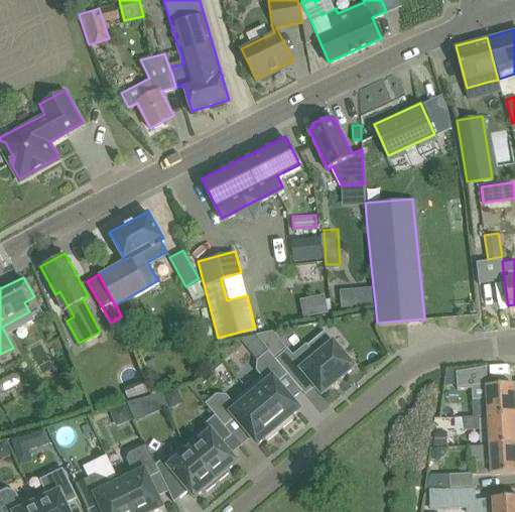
[(373,285),(340,288),(342,304),(375,301),(373,285)]
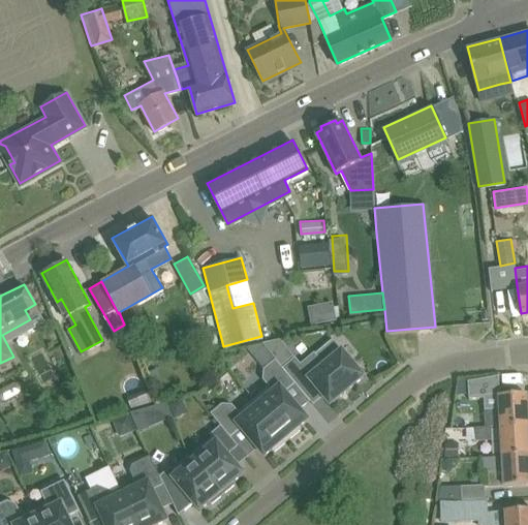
[(332,301),(308,305),(311,322),(336,317),(332,301)]
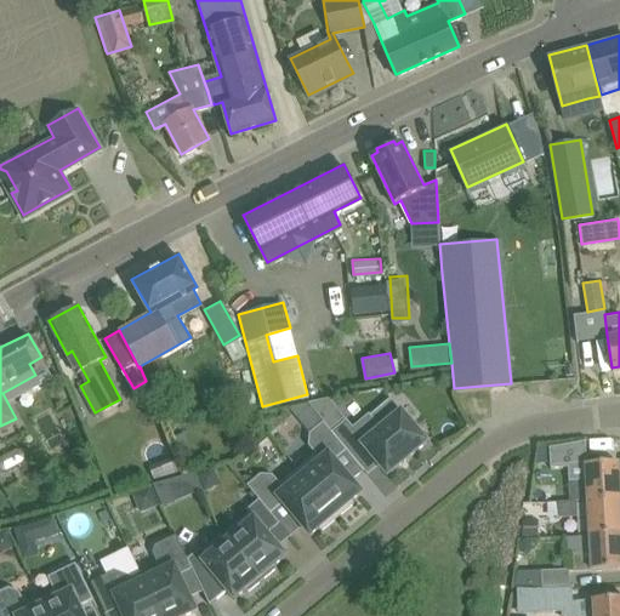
[(328,397),(307,400),(316,410),(328,425),(330,427),(343,415),(328,397)]
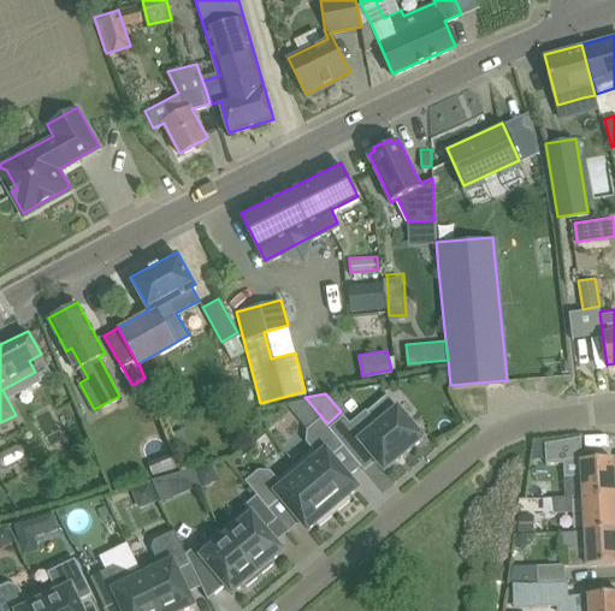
[(305,398),(285,402),(306,427),(320,416),(317,413),(306,399),(305,398)]
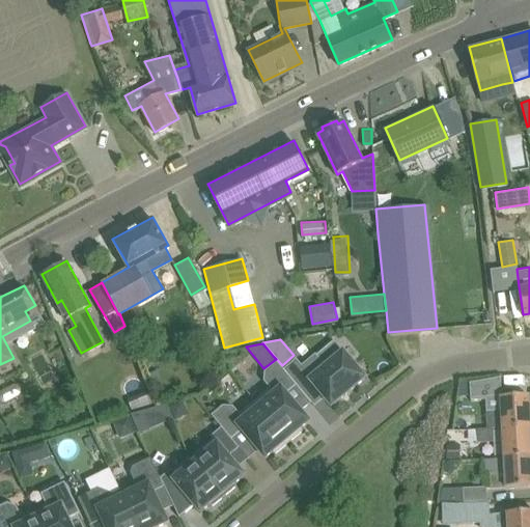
[(296,359),(284,368),(296,382),(313,404),(324,394),(331,404),(364,376),(342,351),(325,365),(314,354),(301,365),(296,359)]
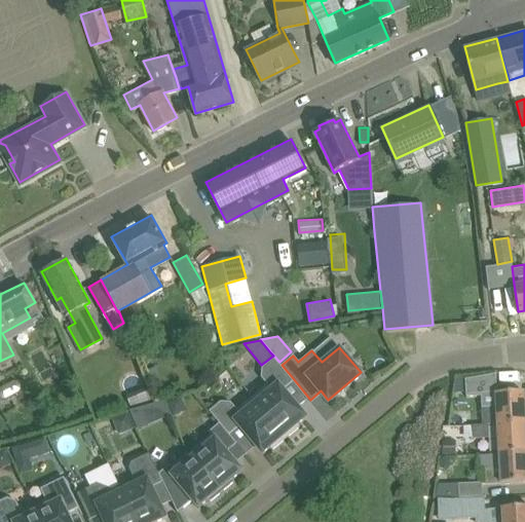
[(267,382),(253,396),(286,436),(299,424),(296,421),(304,415),(282,388),(293,378),(282,365),(273,356),(261,365),(261,375),(267,382)]
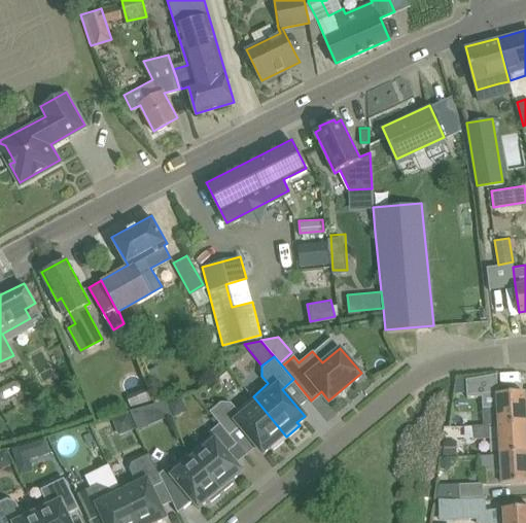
[(498,372),(465,378),(466,395),(482,394),(482,406),(497,405),(498,422),(525,420),(525,415),(525,390),(501,391),(498,372)]
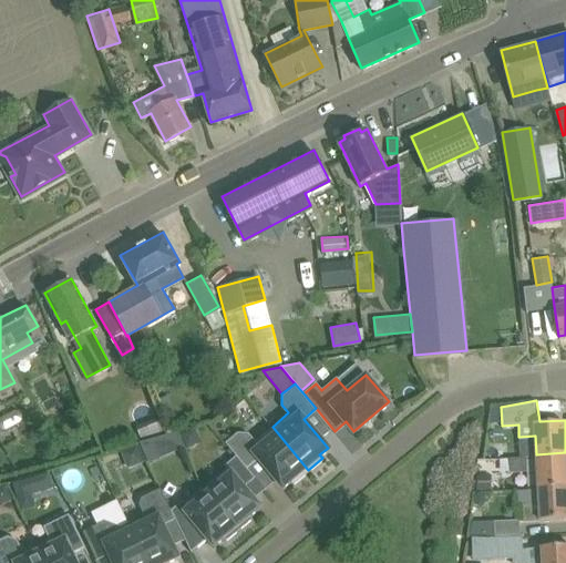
[(195,427),(179,432),(186,446),(201,440),(195,427)]
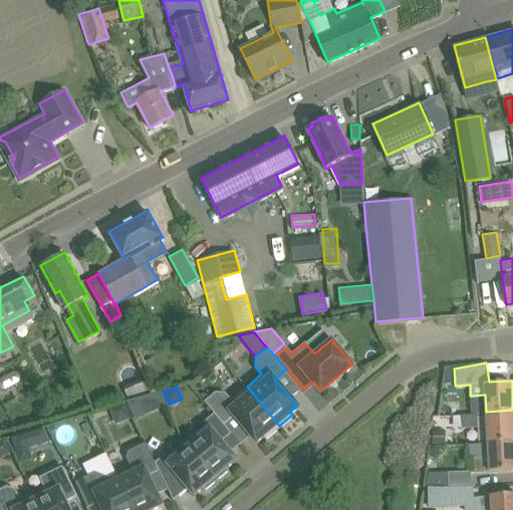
[(204,400),(224,423),(234,414),(256,440),(264,434),(266,436),(279,426),(247,387),(232,399),(225,391),(215,390),(211,394),(205,399),(204,400)]
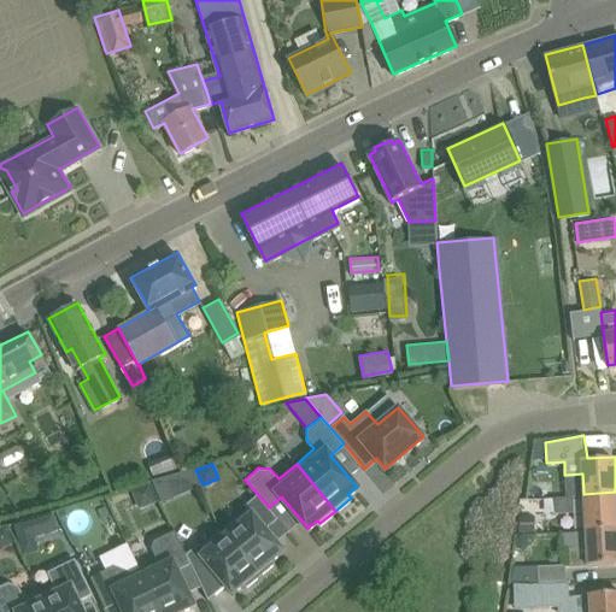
[(165,476),(153,480),(162,500),(172,495),(165,476)]
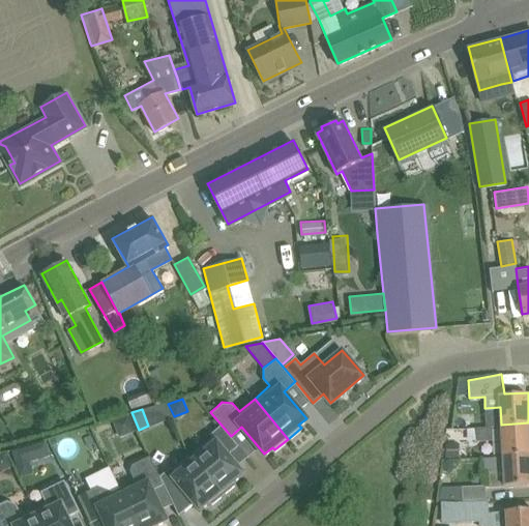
[(528,422),(501,425),(503,455),(528,453),(528,422)]
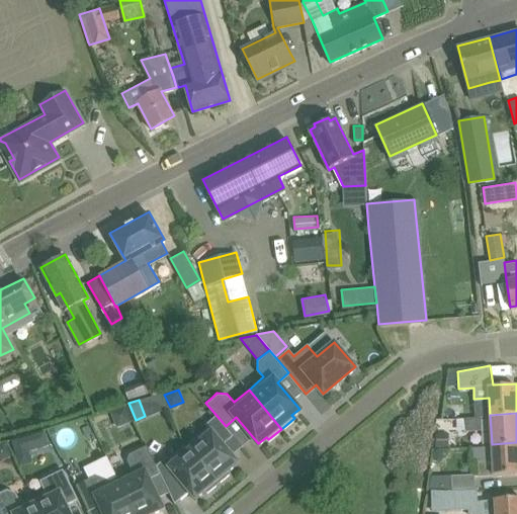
[(233,434),(217,415),(204,425),(207,428),(187,445),(218,482),(229,473),(228,469),(238,461),(223,443),(233,434)]
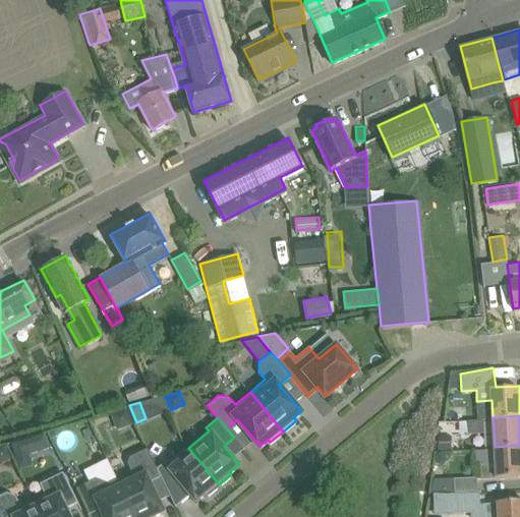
[(468,432),(483,431),(482,417),(467,418),(467,419),(462,420),(462,431),(468,429),(468,432)]
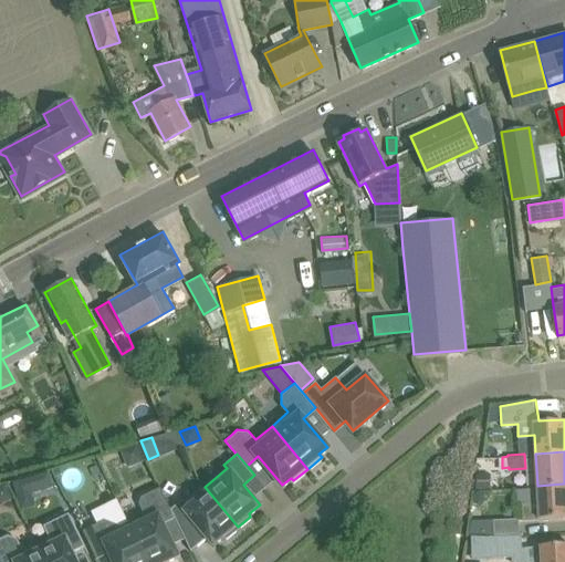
[(52,484),(49,469),(29,475),(33,489),(52,484)]
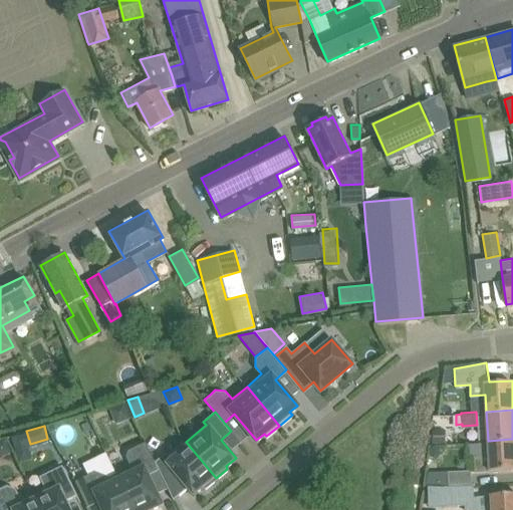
[(432,442),(445,442),(444,428),(432,428),(432,442)]
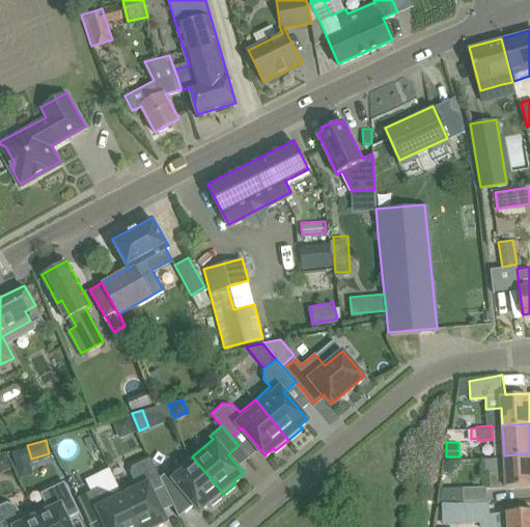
[(5,451),(0,453),(0,469),(10,465),(5,451)]
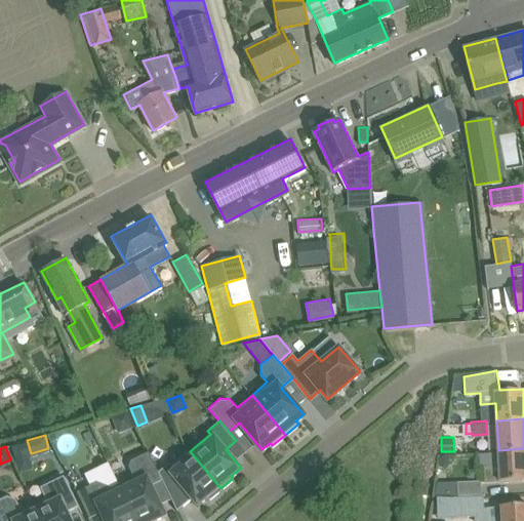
[(523,448),(498,450),(498,468),(484,469),(485,480),(499,480),(523,478),(523,448)]
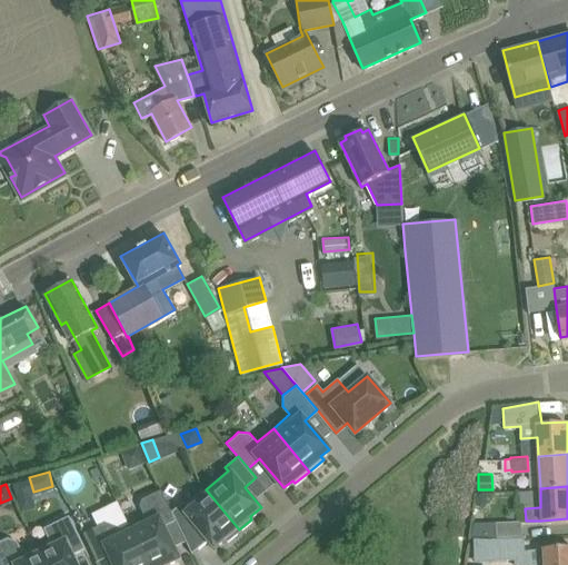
[(145,514),(128,522),(148,564),(161,564),(178,557),(162,525),(176,518),(171,511),(160,488),(141,497),(139,505),(145,514)]
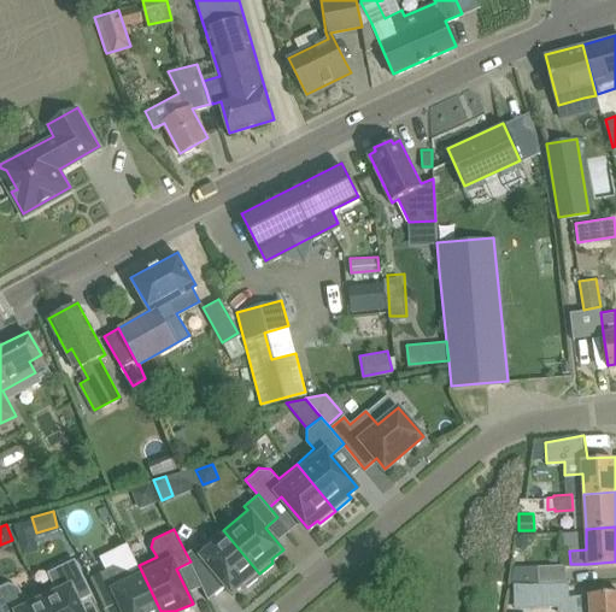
[(246,584),(259,574),(223,530),(203,547),(200,542),(186,553),(191,562),(207,596),(224,583),(232,592),(244,582),(246,584)]
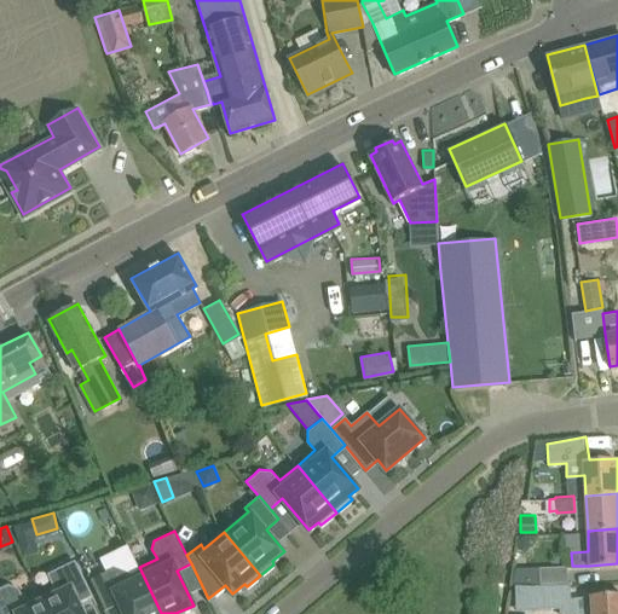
[(55,586),(40,594),(48,613),(82,613),(78,601),(92,595),(75,560),(47,572),(55,586)]
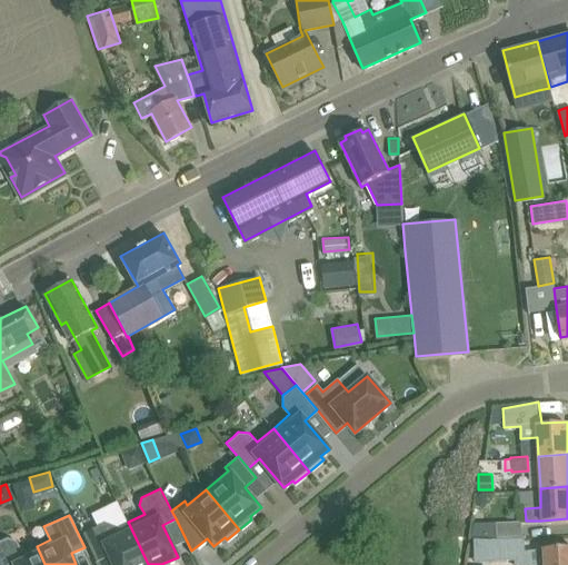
[(496,524),(497,536),(522,535),(521,519),(496,521),(496,524)]
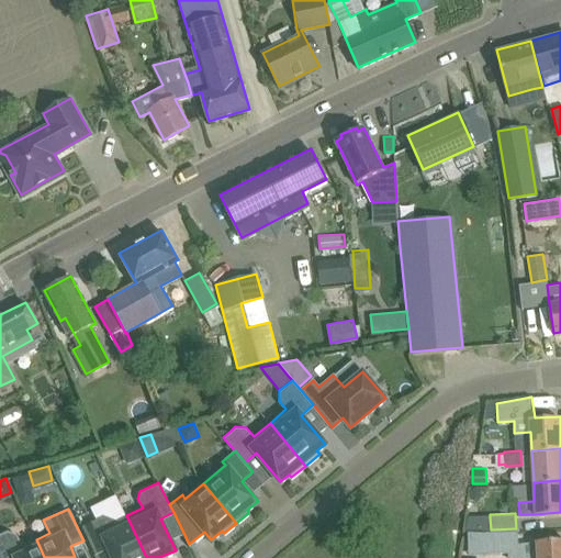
[(146,557),(126,515),(118,520),(104,514),(82,525),(96,553),(109,547),(113,557),(146,557)]
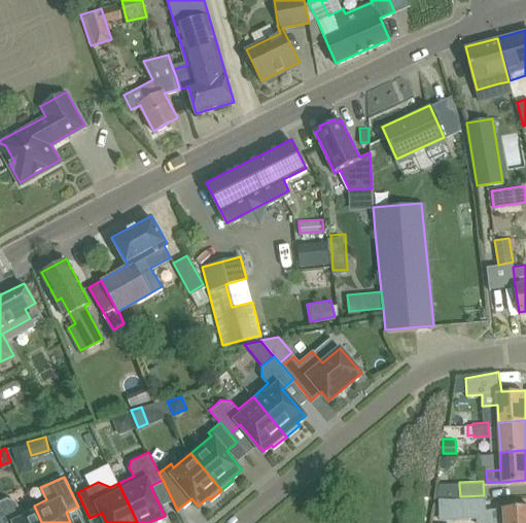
[(437,483),(435,495),(457,497),(459,496),(458,482),(437,483)]
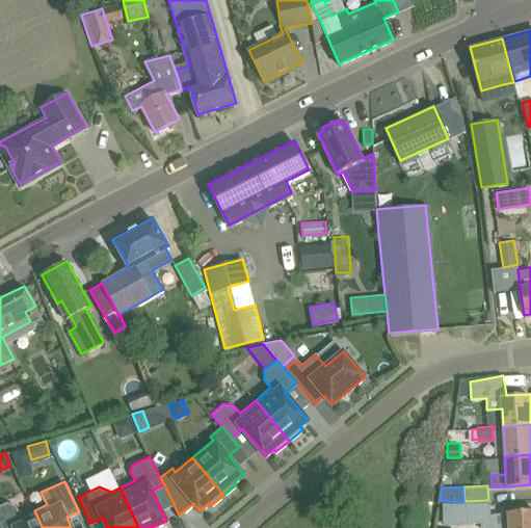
[(461,502),(459,527),(474,526),(474,516),(488,513),(488,500),(465,501),(463,501),(461,502)]
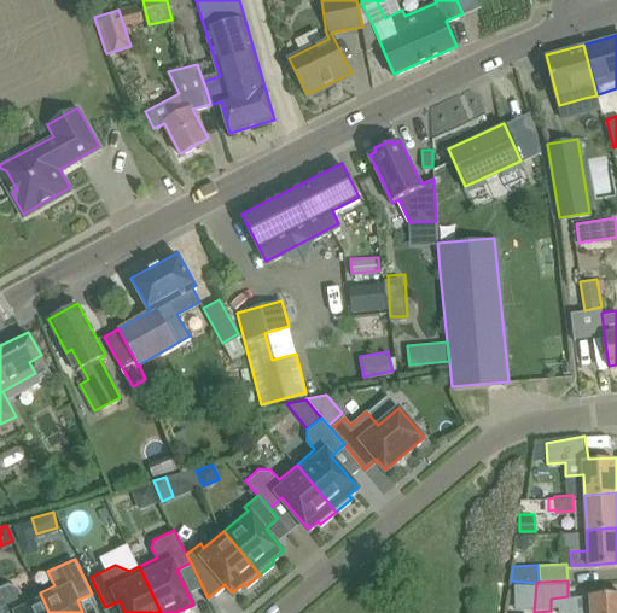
[(48,612),(40,593),(25,600),(18,585),(9,582),(0,587),(0,612),(48,612)]
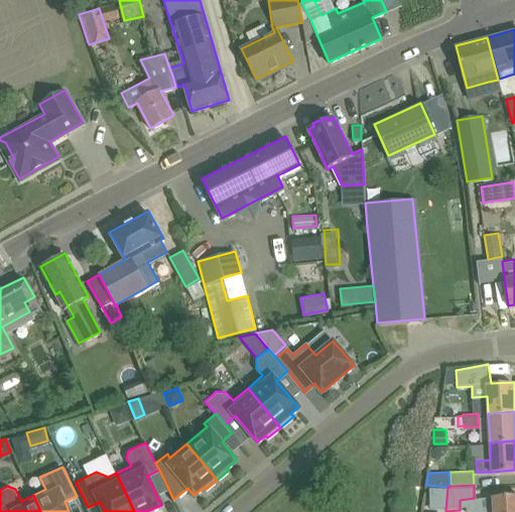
[(493,509),(493,511),(514,511),(514,495),(493,496),(493,497),(478,498),(478,510),(493,509)]
